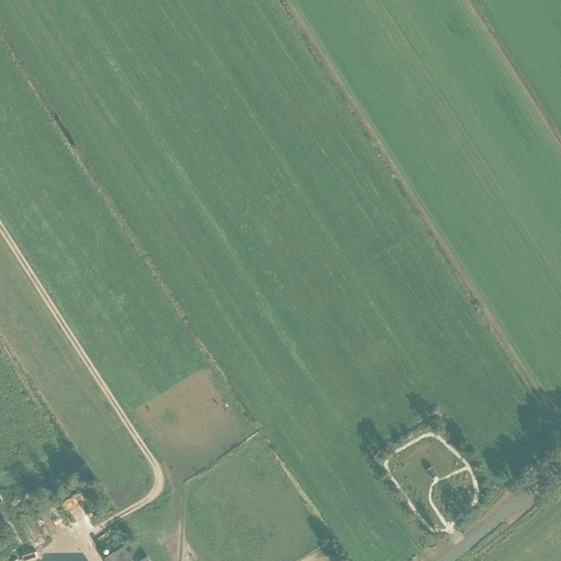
[(432,468),(427,471),(432,480),(437,477),(432,468)]
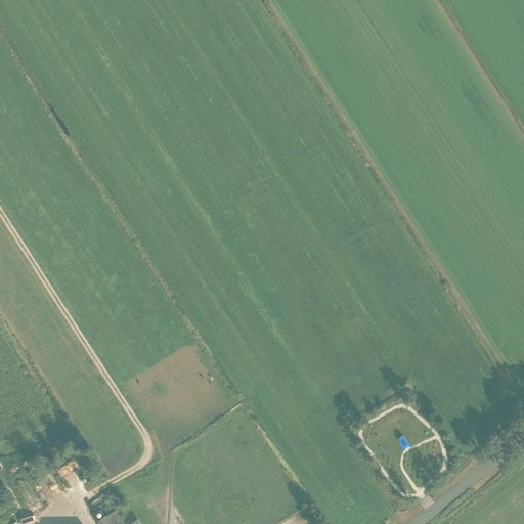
[(54,467),(59,477),(78,467),(73,457),(54,467)]
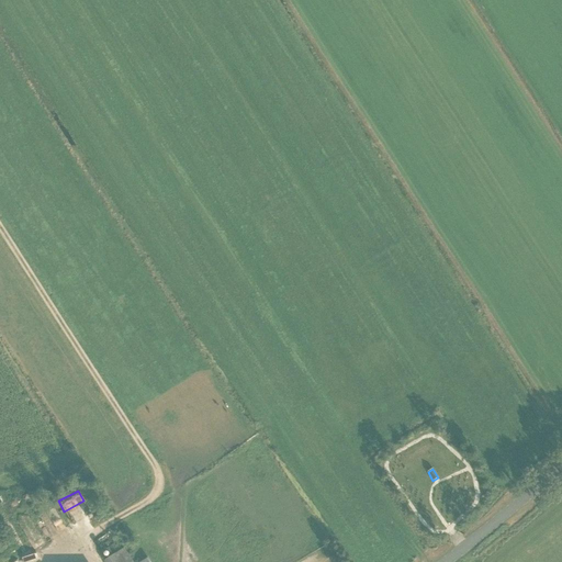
[(55,508),(40,513),(43,525),(58,520),(55,508)]
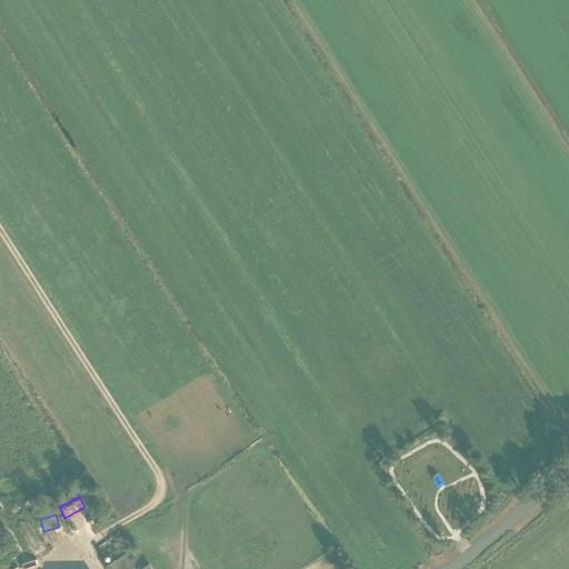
[(93,519),(90,521),(86,515),(78,519),(82,526),(86,525),(91,532),(99,528),(93,519)]
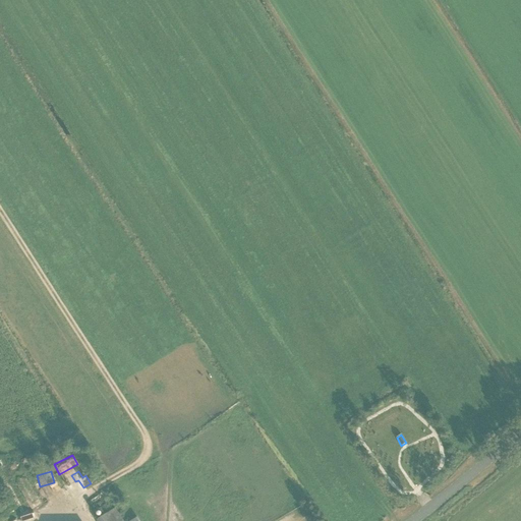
[(51,499),(45,510),(51,513),(57,502),(51,499)]
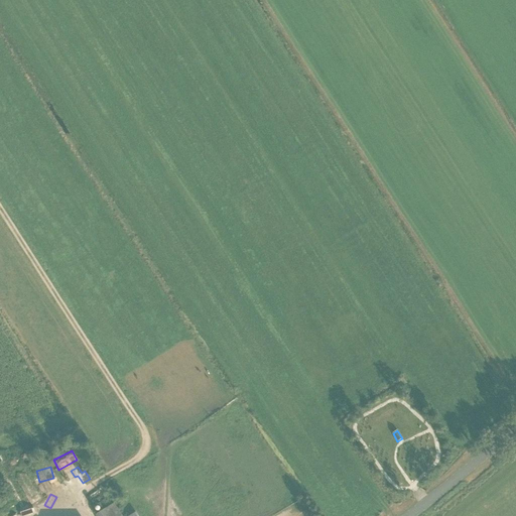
[(122,515),(114,503),(105,509),(95,515),(122,515)]
